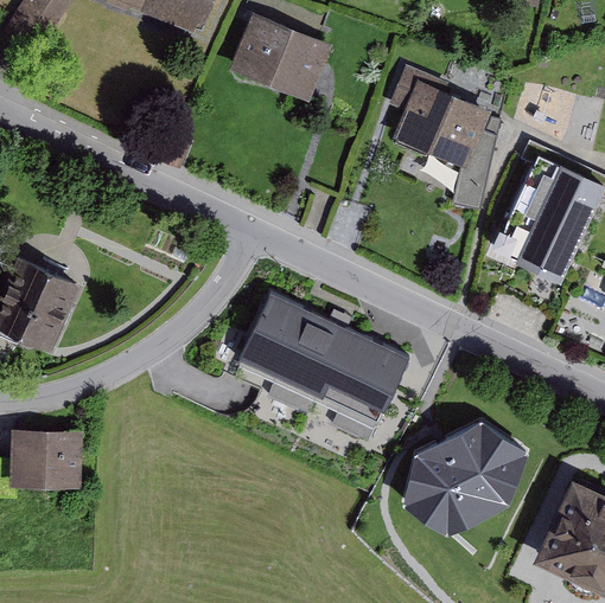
[(127,8),(198,38),(214,0),(21,0),(0,34),(34,57),(71,0),(102,0),(102,2),(125,12),(127,8)]
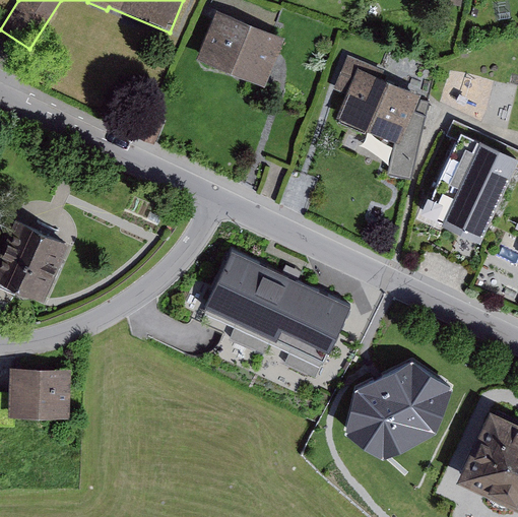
[(214,11),(194,60),(263,88),(283,39),(214,11)]
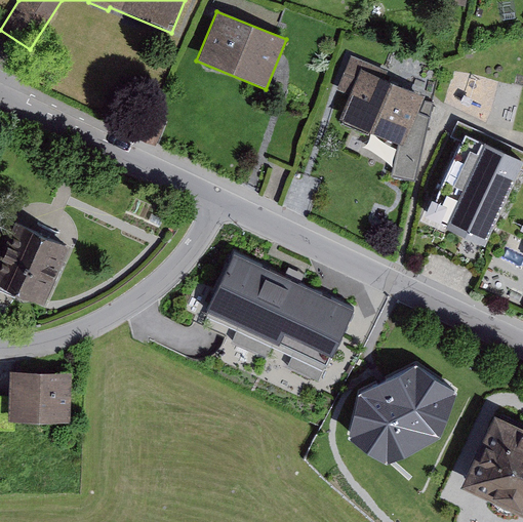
[(413,183),(432,105),(424,103),(418,114),(416,113),(423,96),(384,79),(386,73),(350,57),(335,92),(348,97),(338,120),(342,121),(338,126),(366,137),(369,132),(397,145),(390,177),(413,183)]
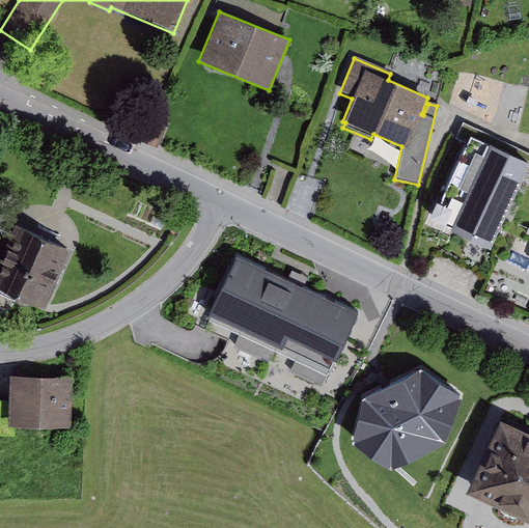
[(454,139),(466,145),(471,136),(528,162),(523,172),(528,174),(528,155),(462,123),(454,139)]
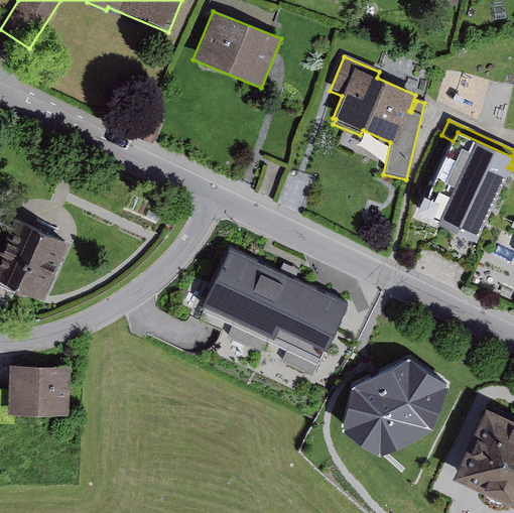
[(453,141),(419,214),(475,240),(508,167),(513,157),(458,132),(453,141)]
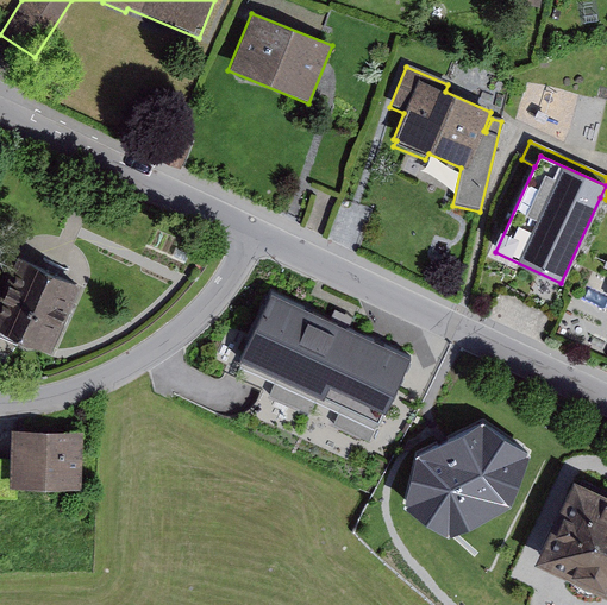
[(17,258),(0,292),(0,329),(49,352),(79,287),(17,258)]
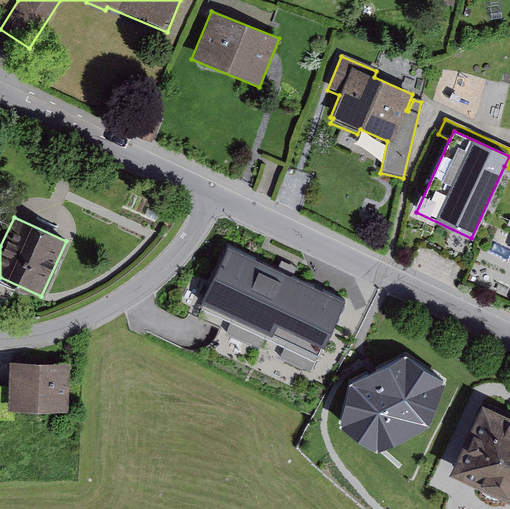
[(225,247),(198,305),(316,358),(342,300),(225,247)]
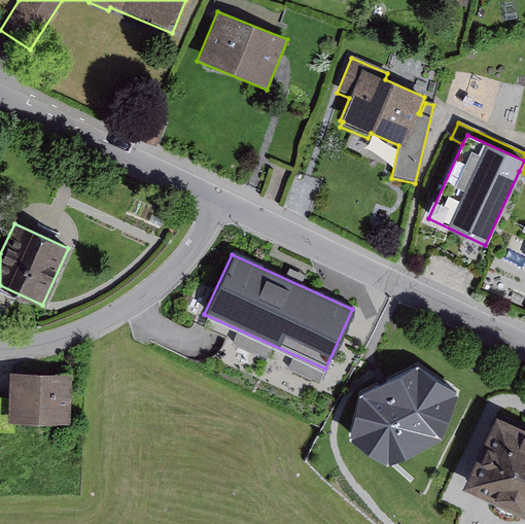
[(455,397),(416,372),(356,402),(348,444),(387,469),(441,443),(455,397)]
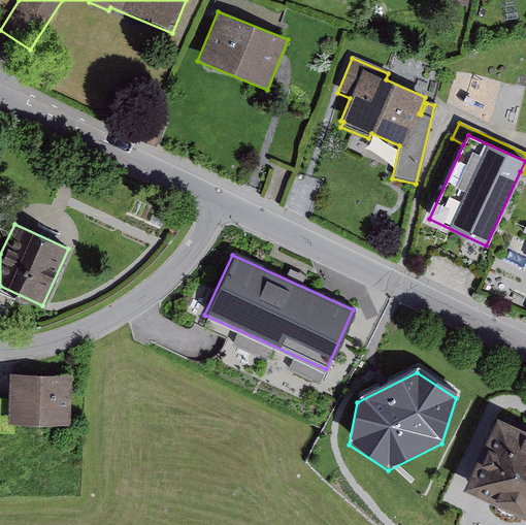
[(0,434),(14,435),(14,425),(69,427),(70,378),(8,375),(7,402),(0,401),(0,434)]
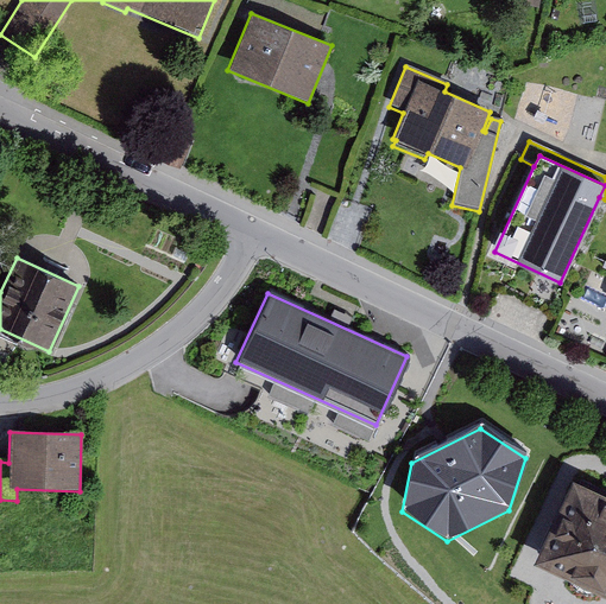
[(605,496),(570,479),(532,563),(605,597),(605,496)]
